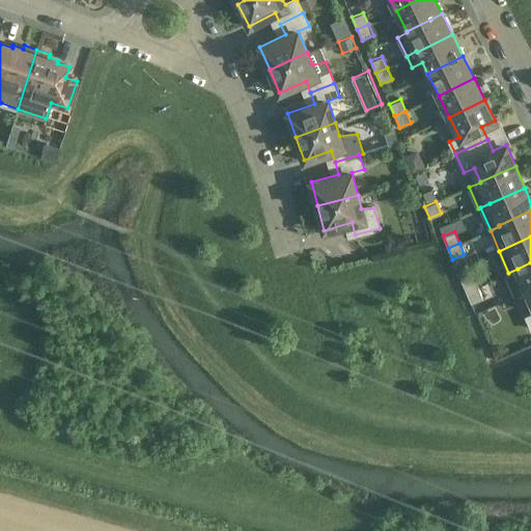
[(527,290),(530,288),(530,262),(518,269),(508,273),(509,274),(505,275),(514,296),(527,290)]
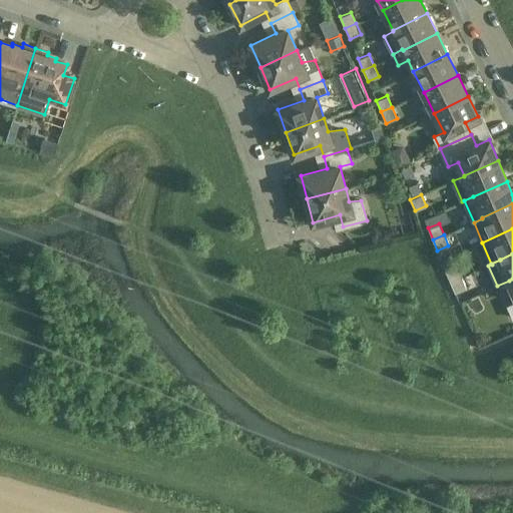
[(445,270),(450,282),(461,277),(457,266),(445,270)]
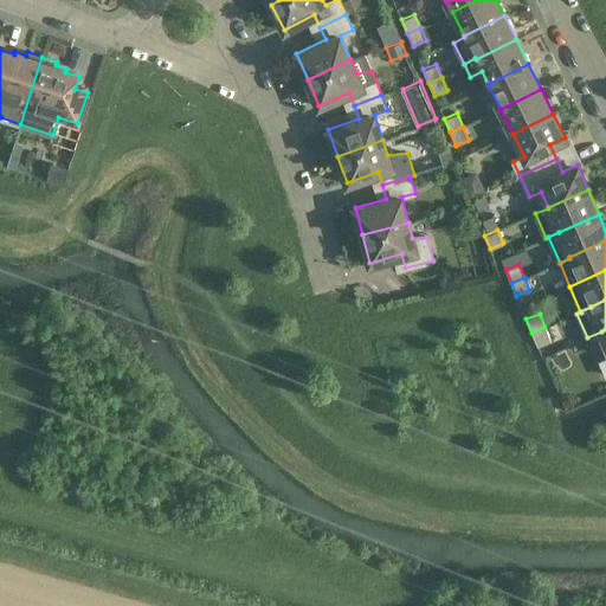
[(545,327),(532,333),(537,346),(550,340),(545,327)]
